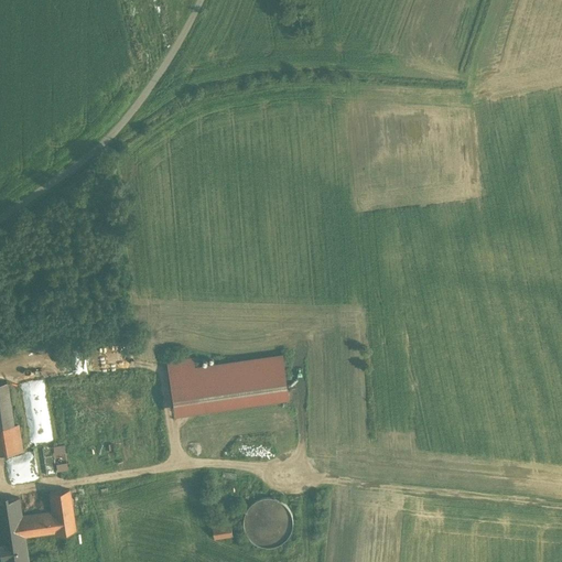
[(54,379),(53,354),(24,356),(25,380),(54,379)]
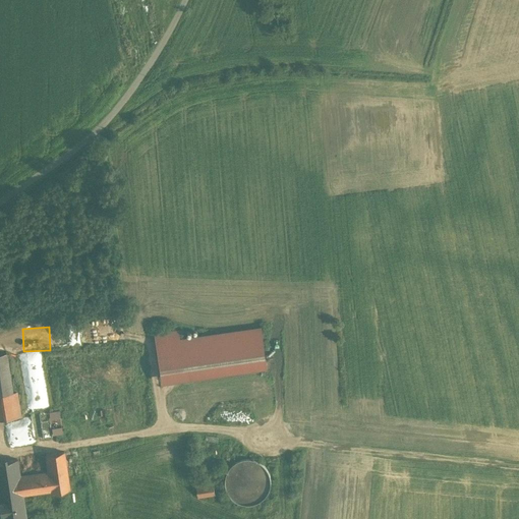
[(180,343),(159,346),(164,378),(266,362),(262,332),(180,343)]
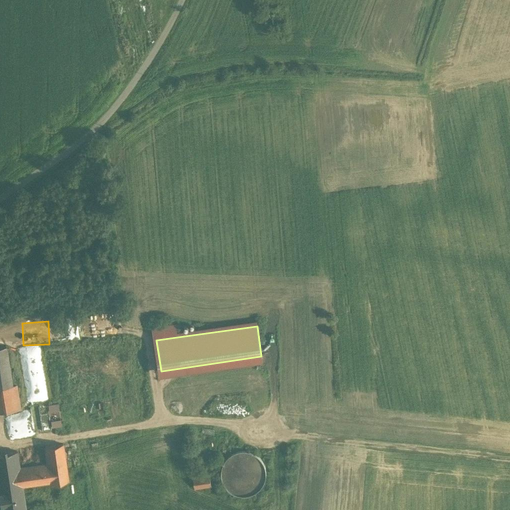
[(176,328),(155,331),(156,340),(177,337),(176,328)]
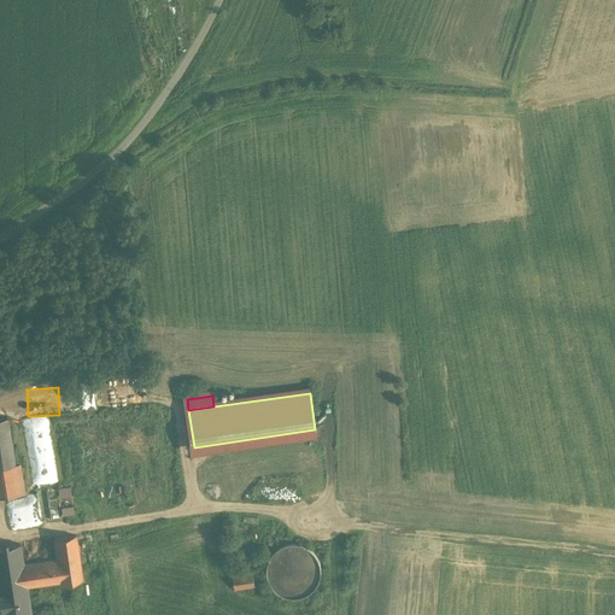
[(7,421),(0,421),(0,499),(25,496),(21,467),(15,468),(7,421)]
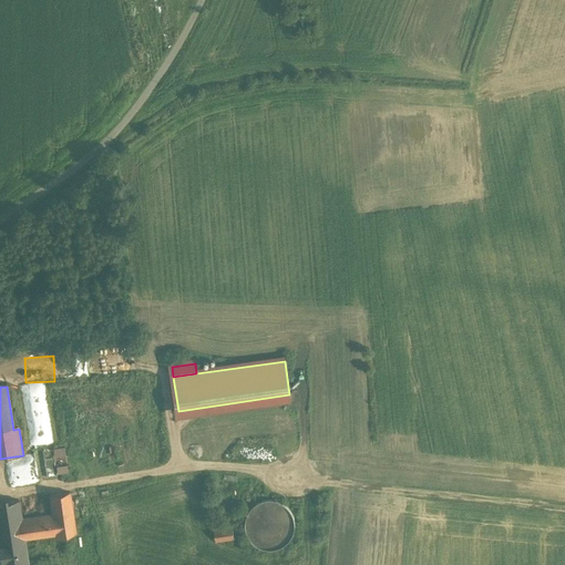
[(55,460),(49,462),(51,472),(59,471),(55,460)]
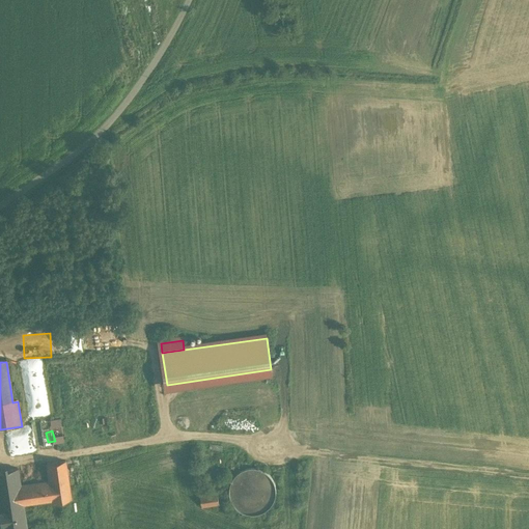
[(56,445),(66,443),(65,436),(55,438),(56,445)]
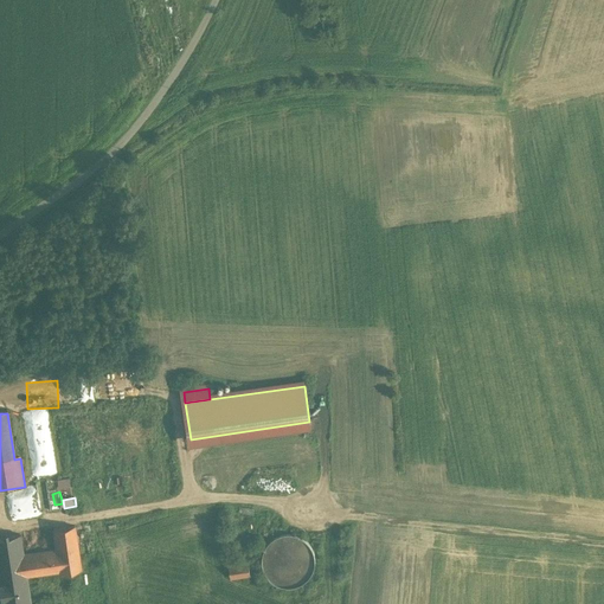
[(76,528),(55,532),(58,552),(60,573),(62,576),(82,572),(76,528)]
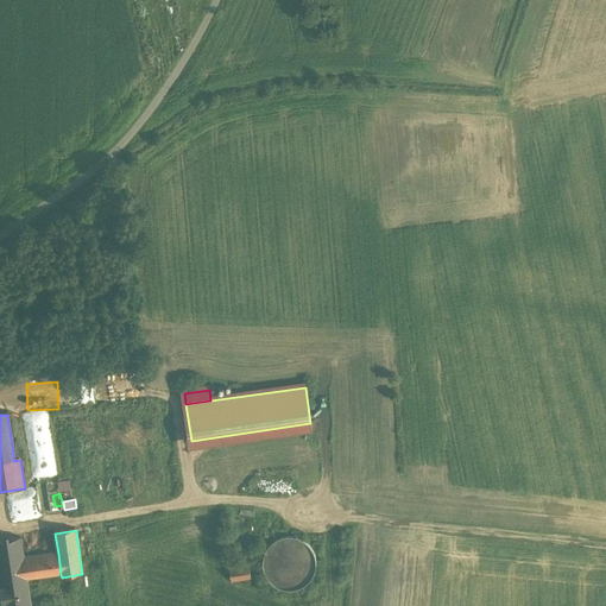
[(21,538),(0,541),(0,589),(2,605),(31,605),(27,580),(61,575),(58,554),(25,559),(21,538)]
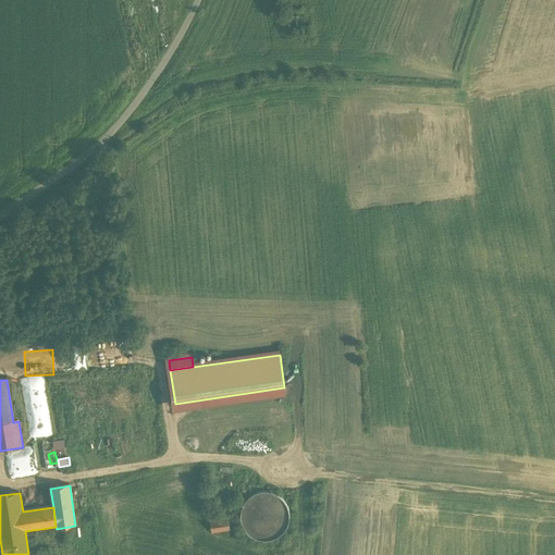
[(260,493),(253,497),(246,505),(243,514),(244,523),(248,532),(256,539),(266,541),(275,539),(283,534),(290,526),(292,517),(290,508),(284,501),(278,495),(269,493),(260,493)]
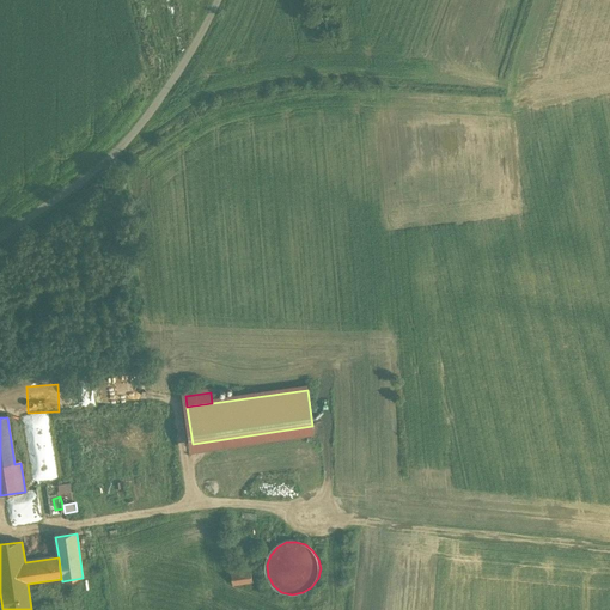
[(252,571),(233,573),(235,586),(255,583),(252,571)]
